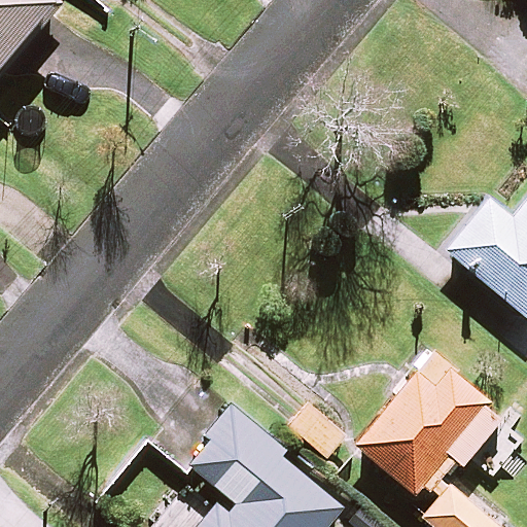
[(0,0),(0,57),(44,2),(41,0),(0,0)]
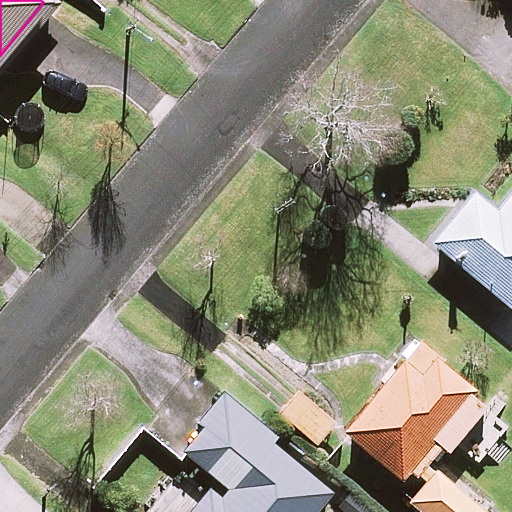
[(511,188),(493,212),(471,193),(429,243),(510,311),(511,308),(511,188)]
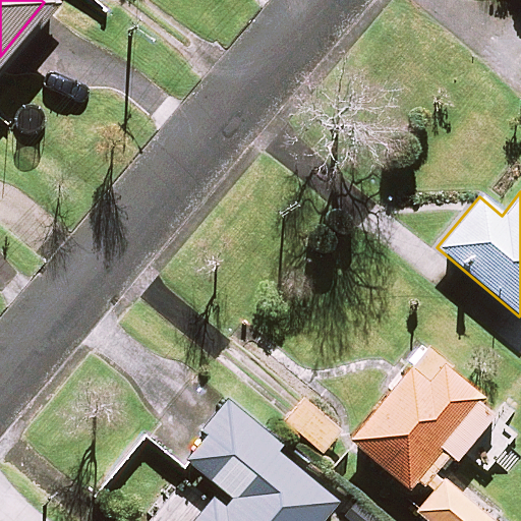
[(348,445),(416,500),(408,510),(421,520),(488,520),(435,477),(447,462),(453,467),(496,415),(420,355),(348,445)]
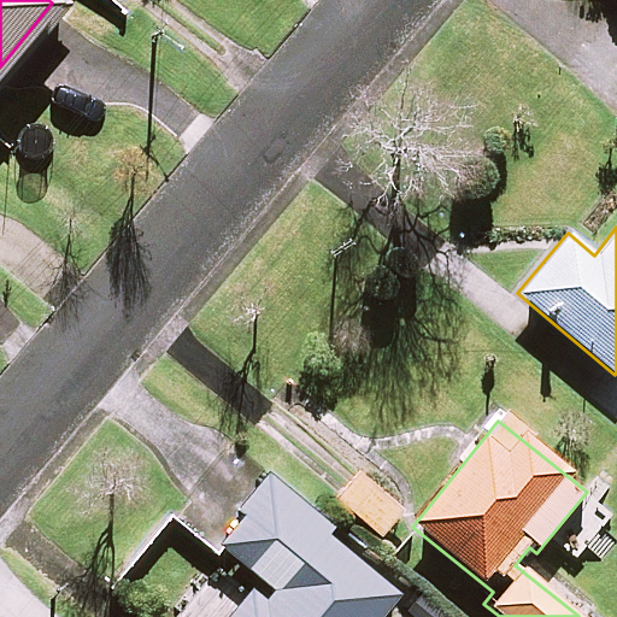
[(382,616),(403,594),(269,482),(213,550),(258,587),(233,616),(382,616)]
